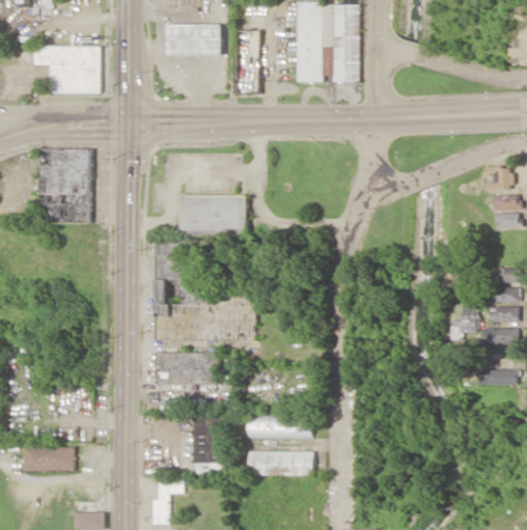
[(359,4),(296,4),(296,82),(322,82),(322,76),(331,76),(331,83),(359,83),(359,4)]
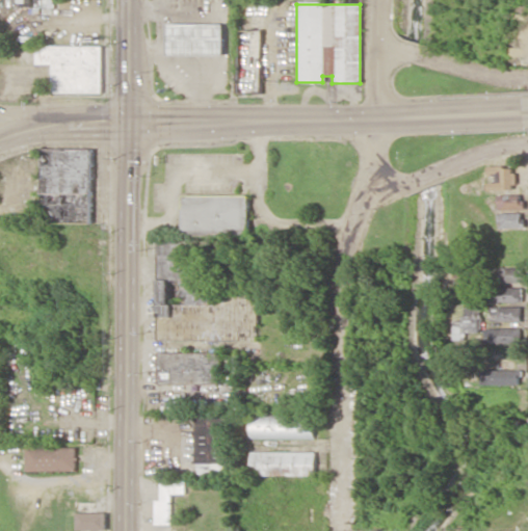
[(164,56),(220,56),(220,24),(164,24),(164,56)]
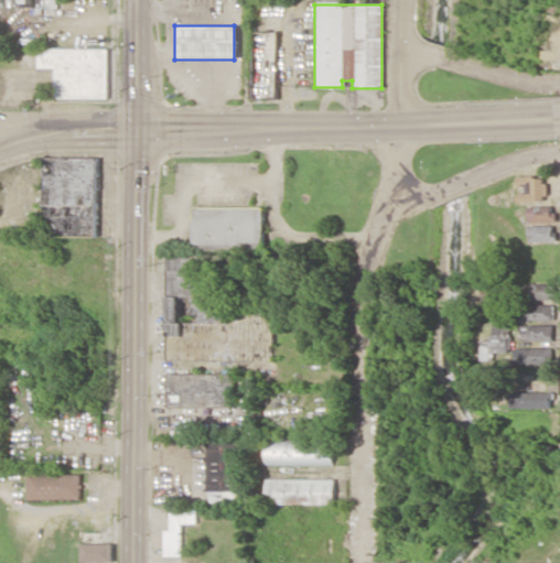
[(275,33),(248,33),(247,99),(273,100),(275,33)]
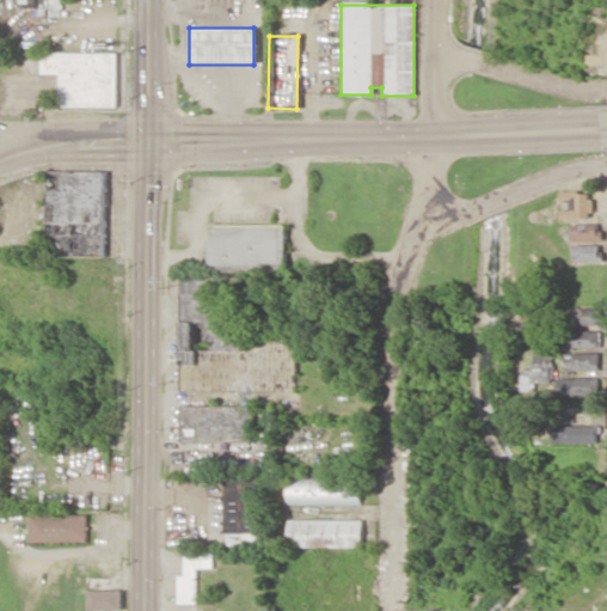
[(114,53),(38,54),(38,74),(56,74),(56,108),(115,108),(114,53)]
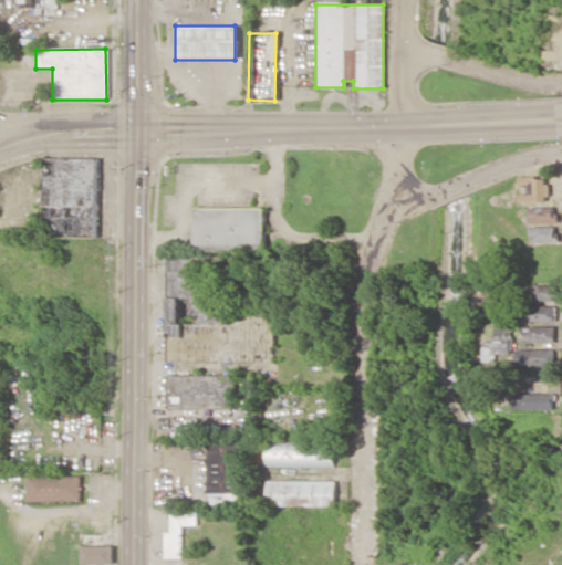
[(94,238),(94,159),(41,159),(42,239),(94,238)]
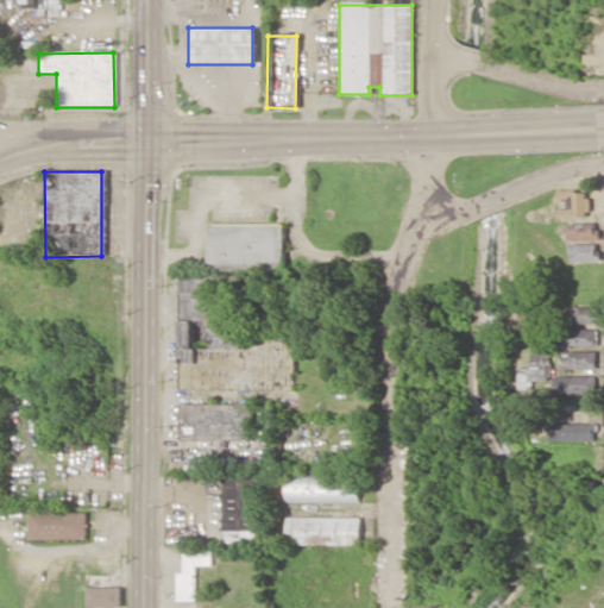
[(586,218),(585,192),(554,193),(554,201),(562,201),(562,210),(554,210),(555,219),(586,218)]
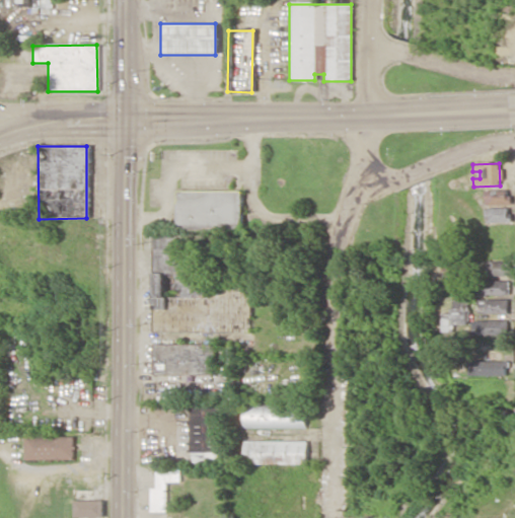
[(240,191),(175,192),(176,231),(240,230),(240,191)]
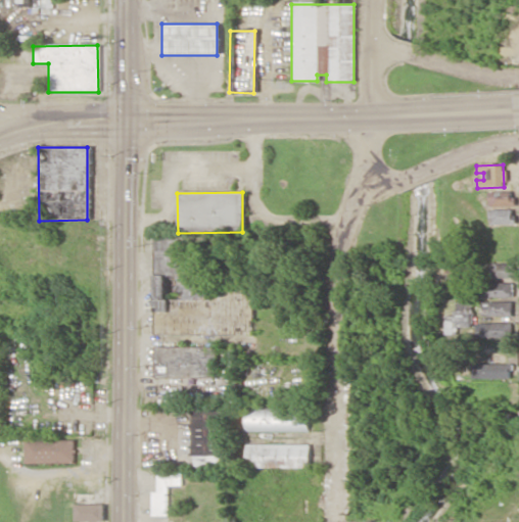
[(511,192),(486,193),(486,207),(512,206),(511,192)]
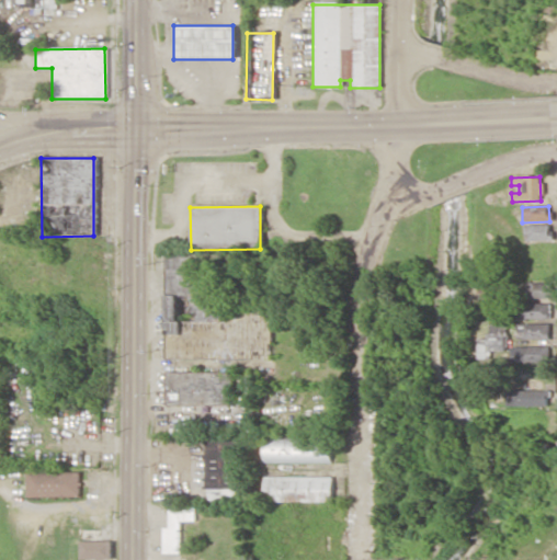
[(524,242),(552,241),(550,226),(523,226),(524,242)]
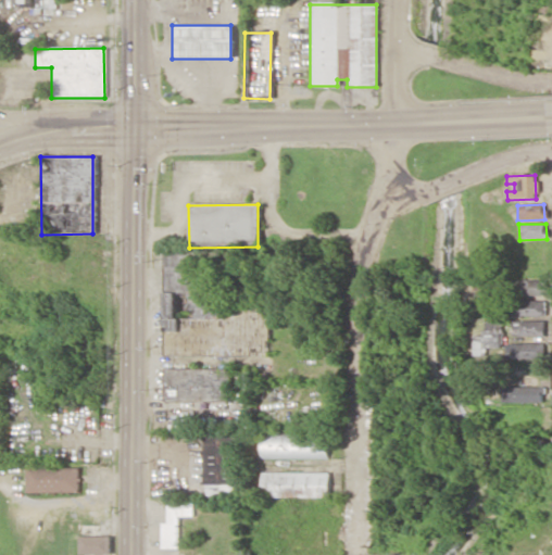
[(266,358),(267,306),(227,305),(227,275),(210,275),(210,269),(201,269),(201,261),(204,261),(204,252),(163,251),(161,356),(266,358)]
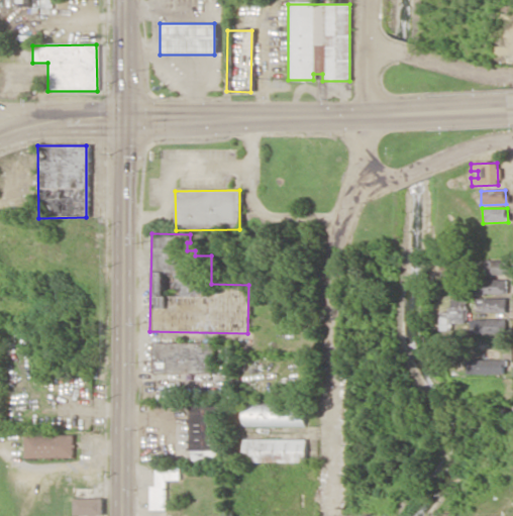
[(506,275),(506,261),(483,262),(483,276),(506,275)]
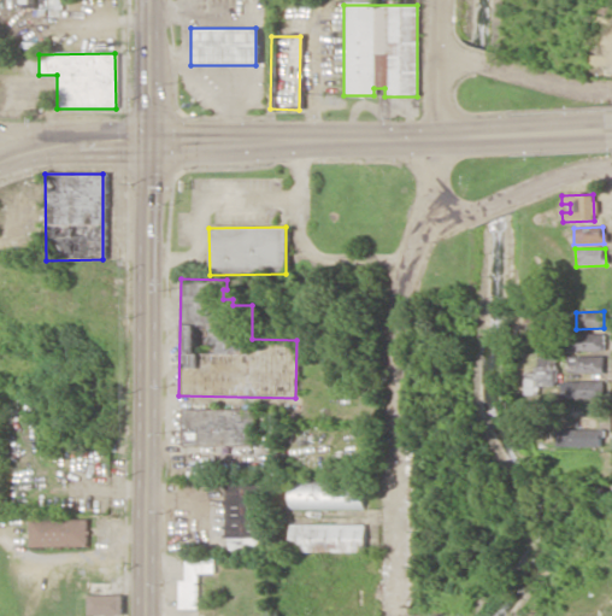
[(559,334),(559,351),(602,352),(602,335),(559,334)]
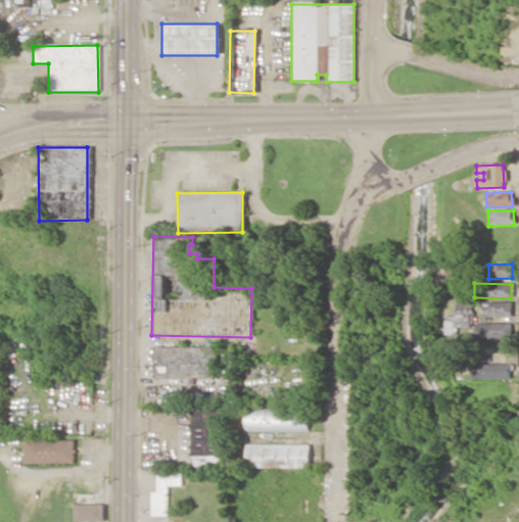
[(467,303),(453,302),(453,316),(442,316),(442,334),(455,335),(455,327),(467,328),(467,303)]
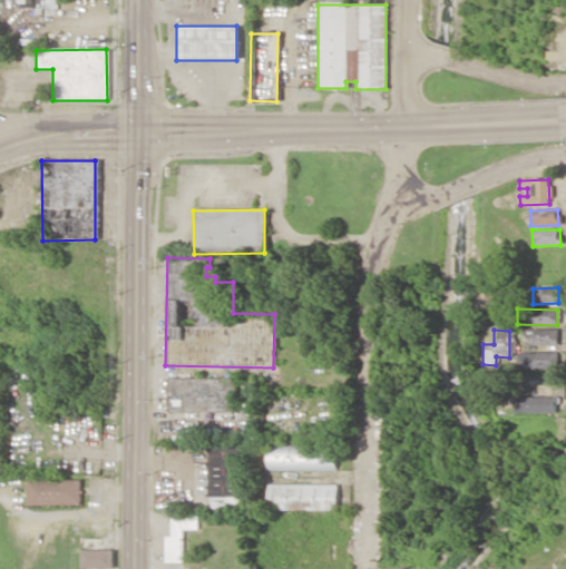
[(556,330),(524,330),(524,345),(556,345),(556,330)]
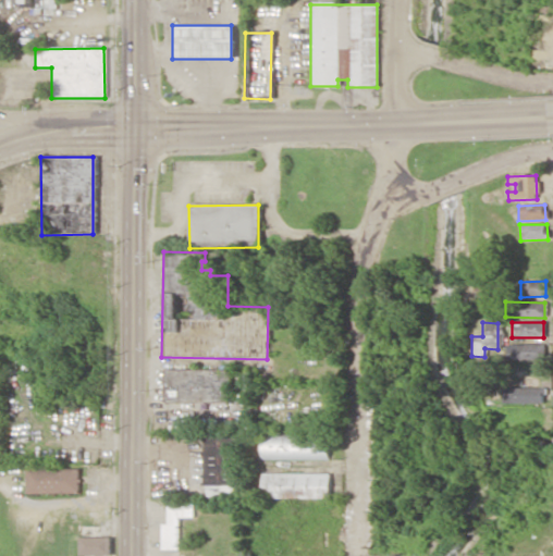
[(508,360),(544,359),(544,345),(507,345),(508,360)]
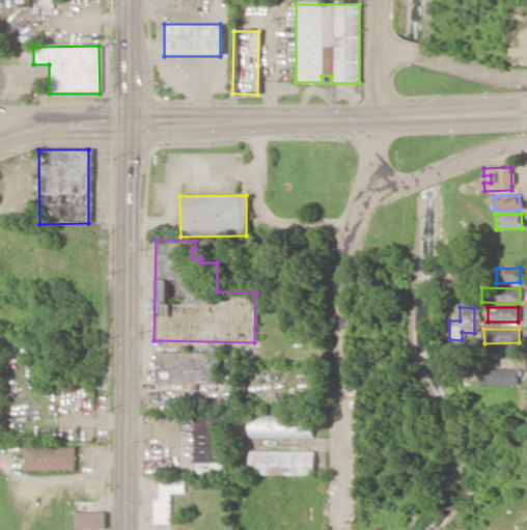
[(219,384),(218,352),(154,354),(154,385),(219,384)]
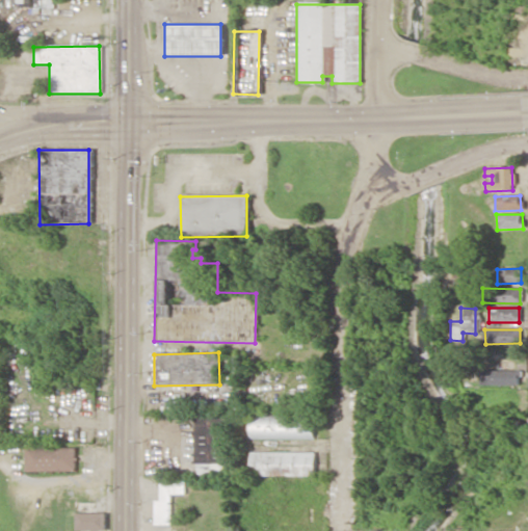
[(517,387),(517,371),(479,370),(479,386),(517,387)]
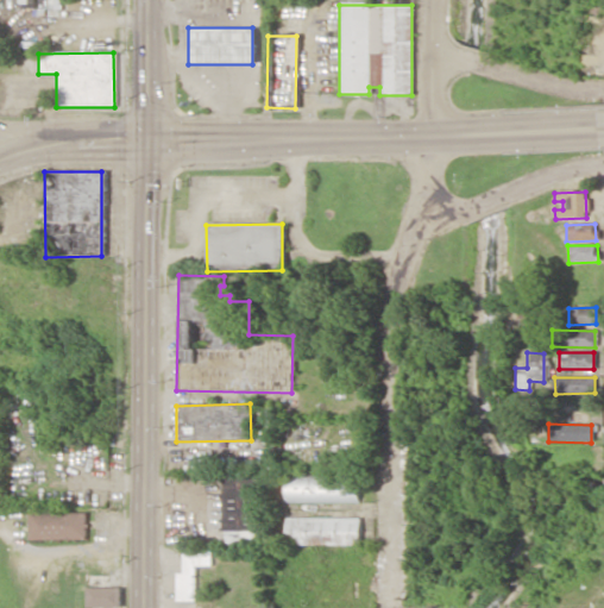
[(258,476),(221,476),(221,531),(240,532),(240,540),(258,540),(258,476)]
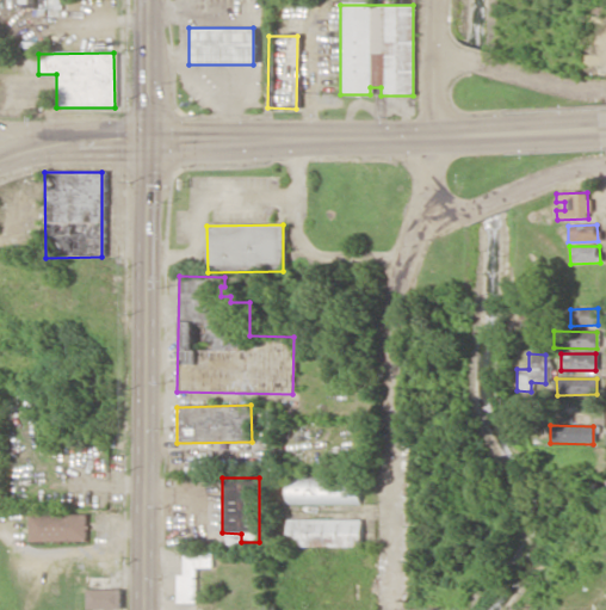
[(358,505),(358,478),(285,478),(285,505),(358,505)]
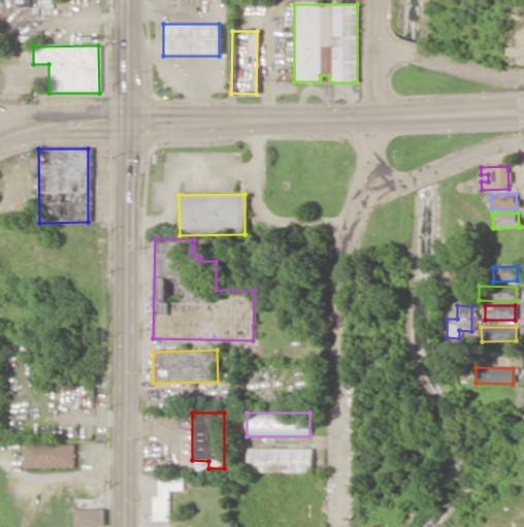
[(23,446),(24,467),(73,467),(73,445),(23,446)]
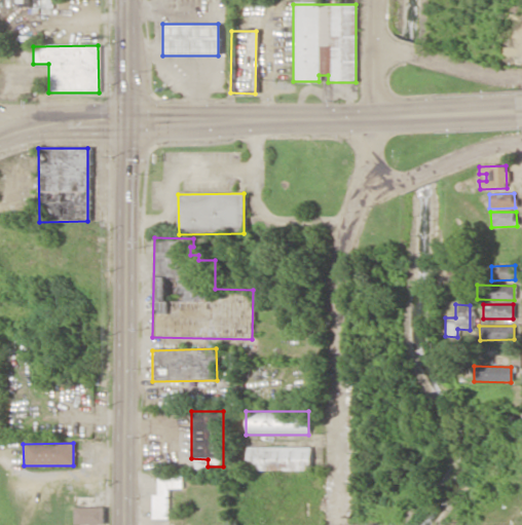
[(309,448),(247,447),(246,471),(309,472),(309,448)]
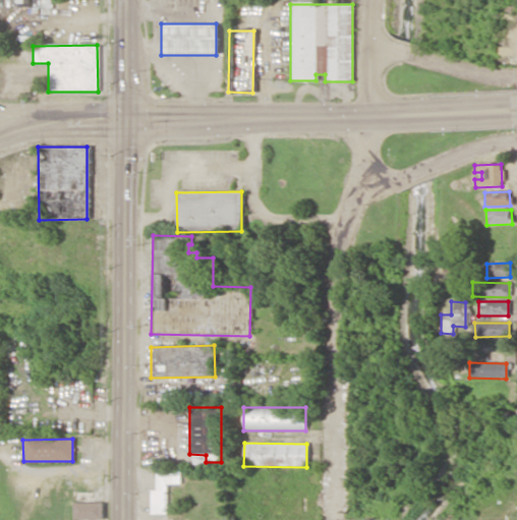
[(150,515),(166,515),(166,484),(180,484),(180,465),(155,466),(155,490),(150,490),(150,515)]
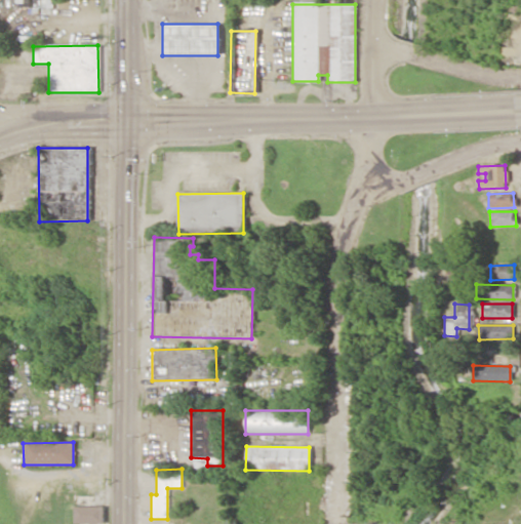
[(103,507),(73,508),(74,523),(103,523),(103,507)]
